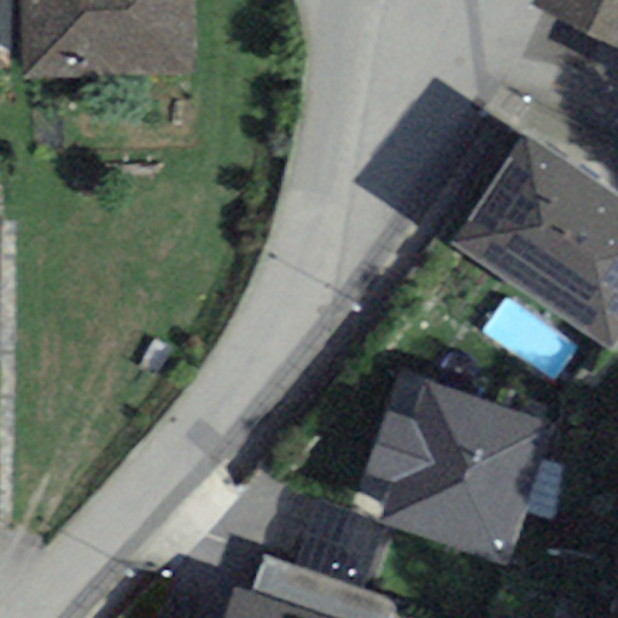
[(191,0),(18,0),(19,79),(192,76),(191,0)]
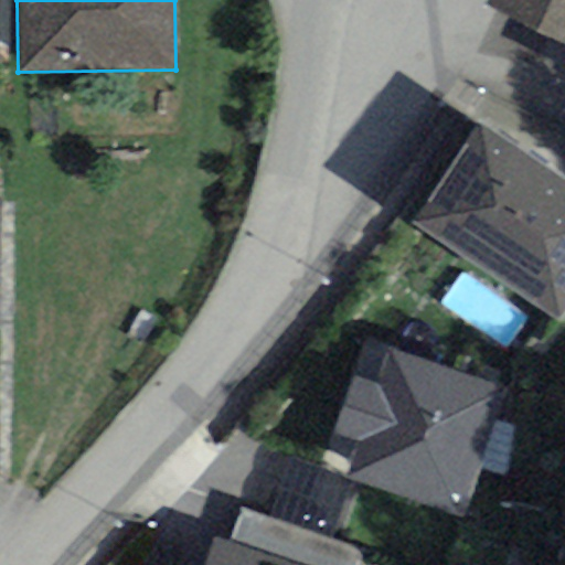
[(564,0),(484,0),(483,4),(564,43),(564,0)]
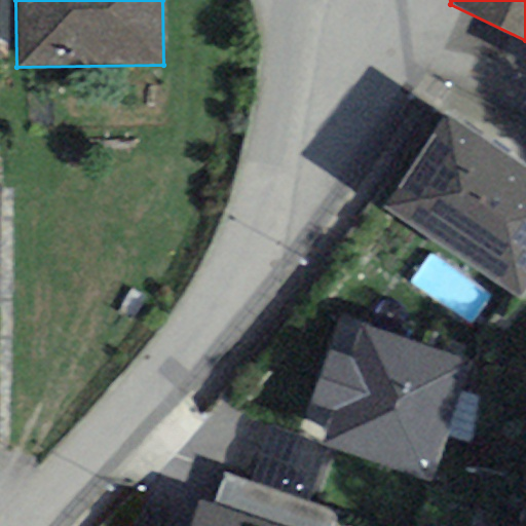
[(525,296),(525,168),(444,115),(383,209),(524,300),(525,296)]
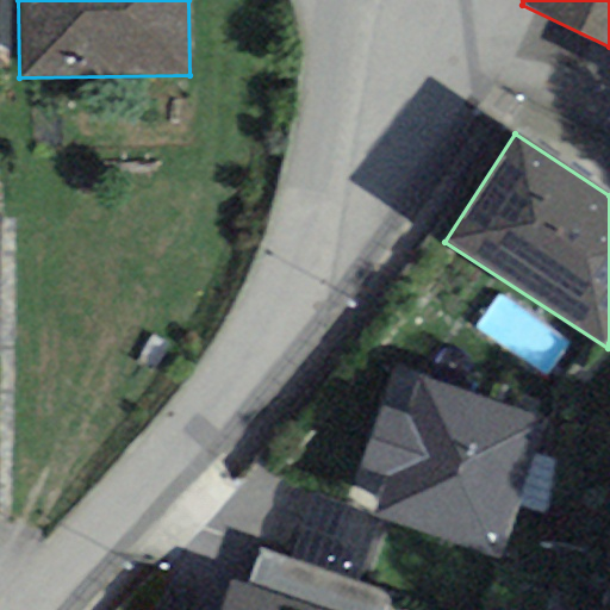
[(545,416),(418,377),(406,416),(379,406),(359,467),(386,475),(372,516),(498,556),(545,416)]
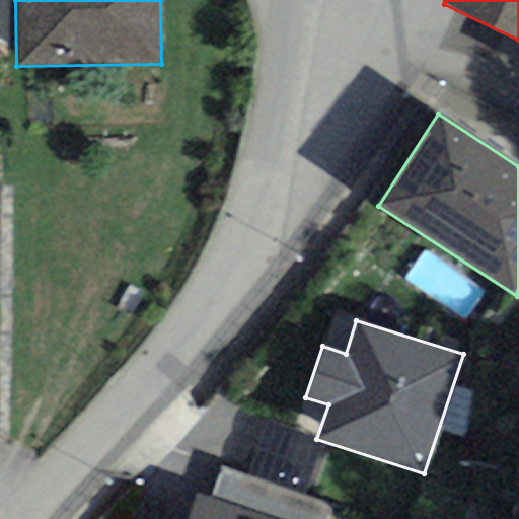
[(210,499),(268,518),(326,518),(332,505),(221,467),(210,499)]
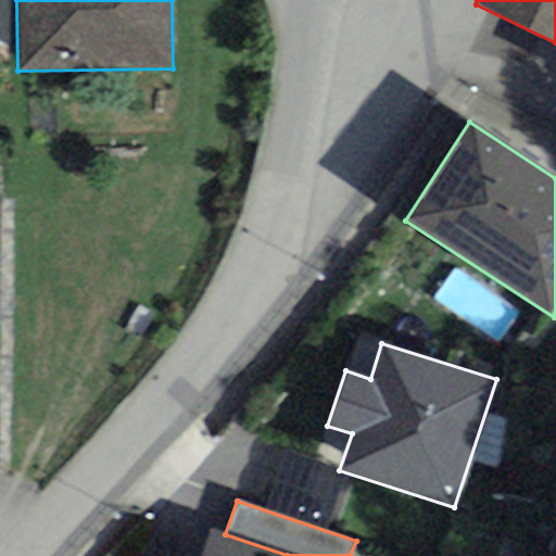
[(199,555),(287,555),(225,534),(209,529),(199,555)]
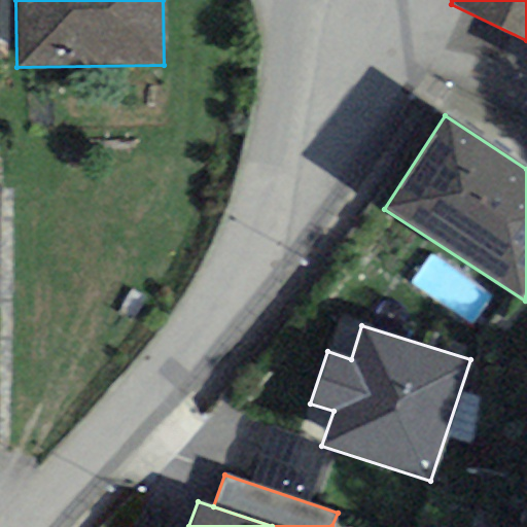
All buildings are outlined.
